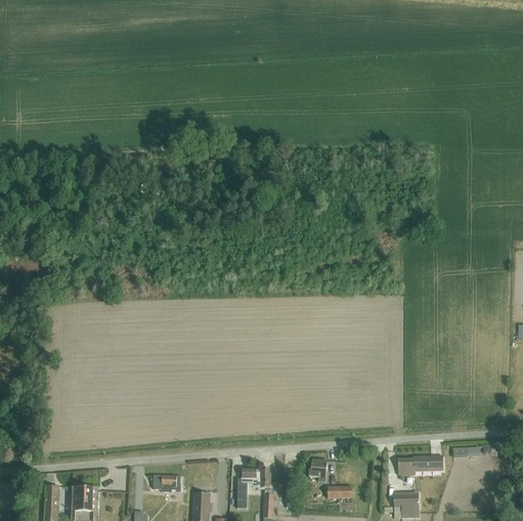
[(412,458),(397,458),(397,474),(413,474),(413,471),(442,470),(442,454),(412,456),(412,458)]
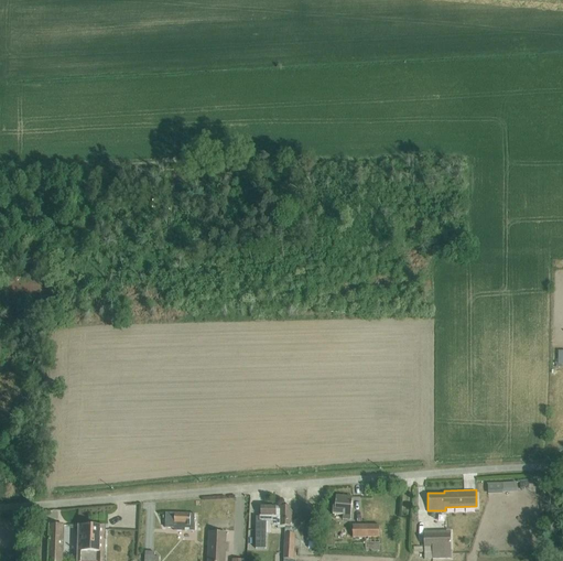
[(332,504),(332,511),(343,513),(342,517),(349,517),(352,495),(335,494),(334,504),(332,504)]
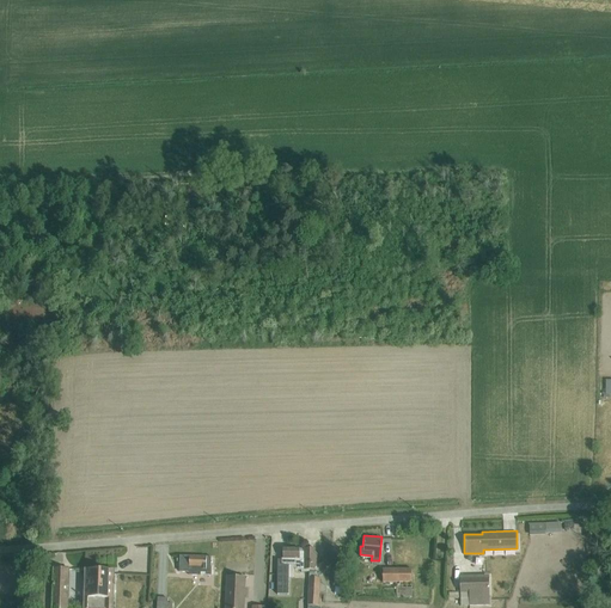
[(280,557),(276,557),(276,591),(287,591),(287,576),(293,575),(293,567),(300,567),(300,569),(313,569),(313,567),(315,567),(315,565),(322,558),(315,550),(315,546),(303,546),(303,550),(299,550),(299,546),(282,546),(282,556),(280,556),(280,557)]
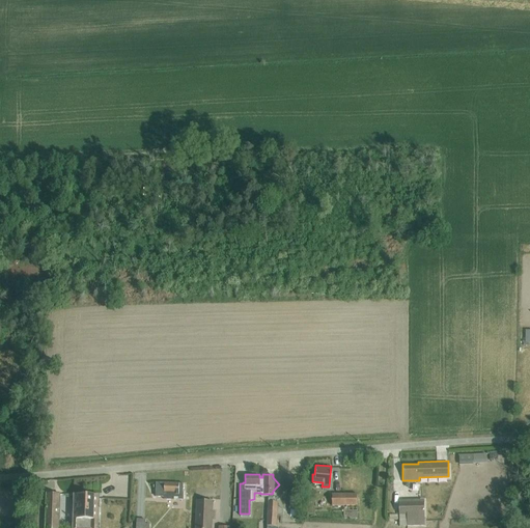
[(183,481),(156,481),(156,495),(163,495),(163,497),(183,498),(183,490),(183,481)]
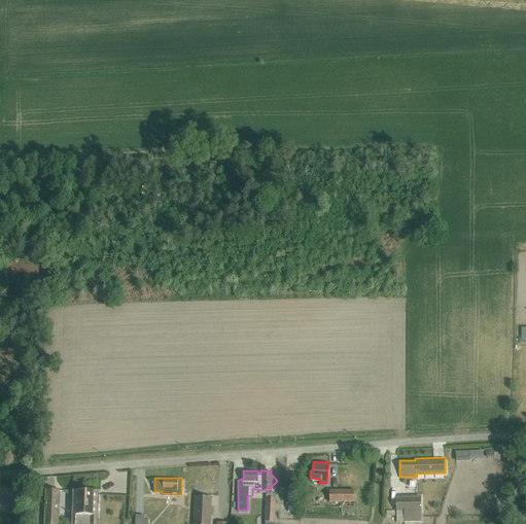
[(285,492),(285,503),(295,503),(295,492),(294,492),(295,485),(288,485),(288,492),(285,492)]
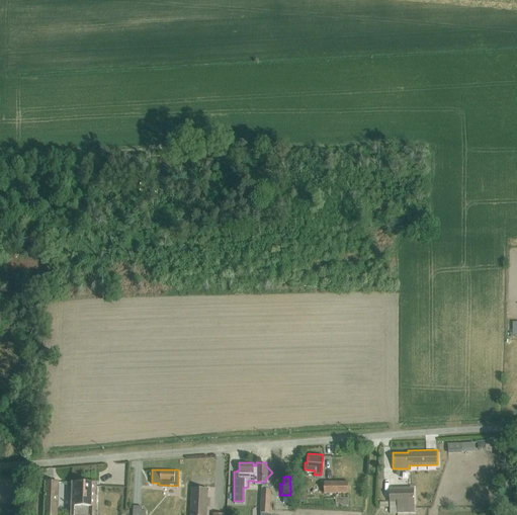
[(45,480),(42,514),(56,514),(58,480),(45,480)]
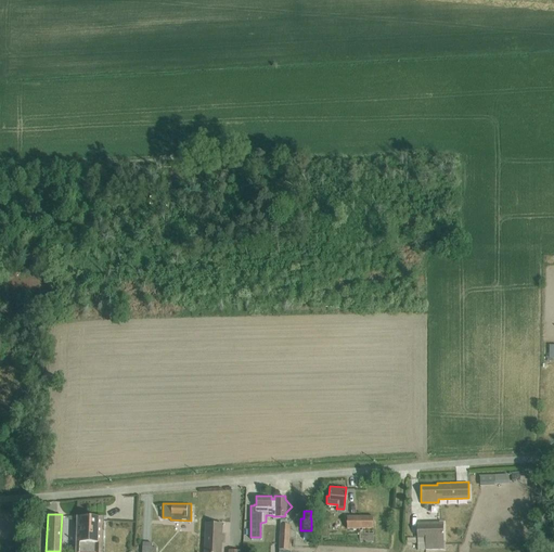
[(76,514),(75,551),(102,551),(103,515),(76,514)]
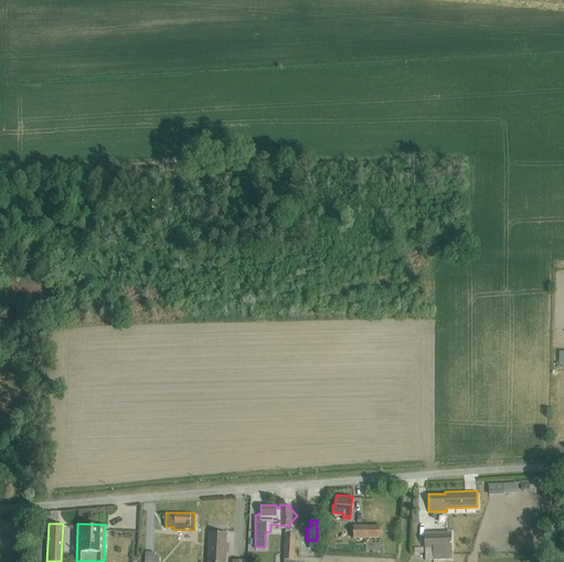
[(379,523),(352,525),(353,543),(365,543),(365,551),(380,551),(379,523)]
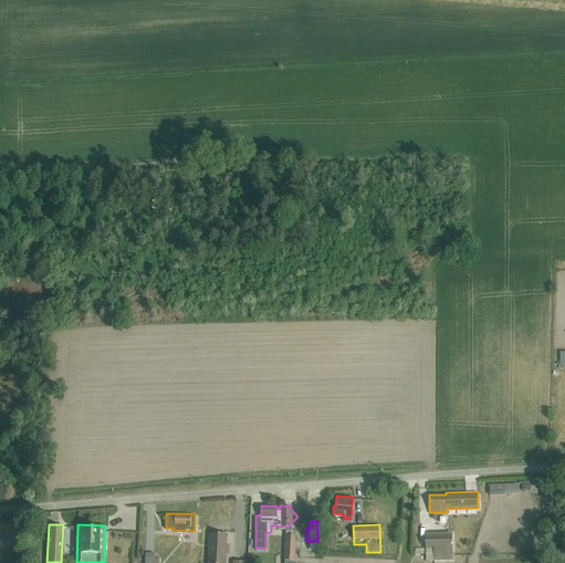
[(285,528),(283,562),(297,562),(294,562),(294,545),(300,545),(300,540),(297,540),(297,538),(295,538),(295,532),(294,532),(294,529),(290,529),(290,528),(285,528)]
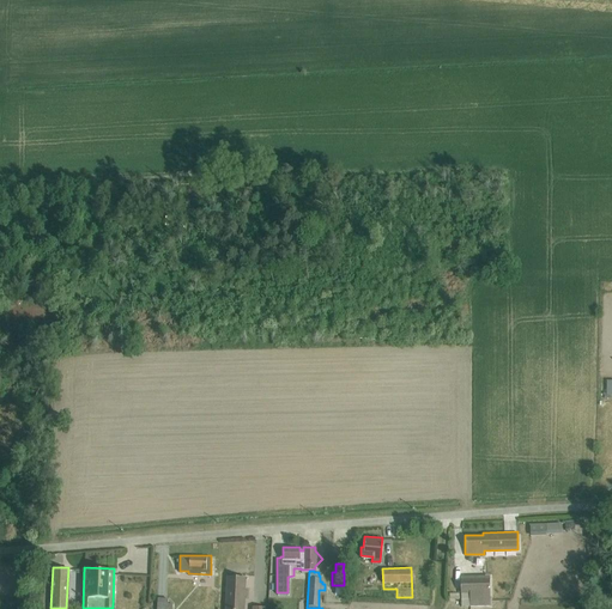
[(226,574),(225,608),(243,608),(244,595),(246,596),(247,586),(244,586),(244,576),(226,574)]
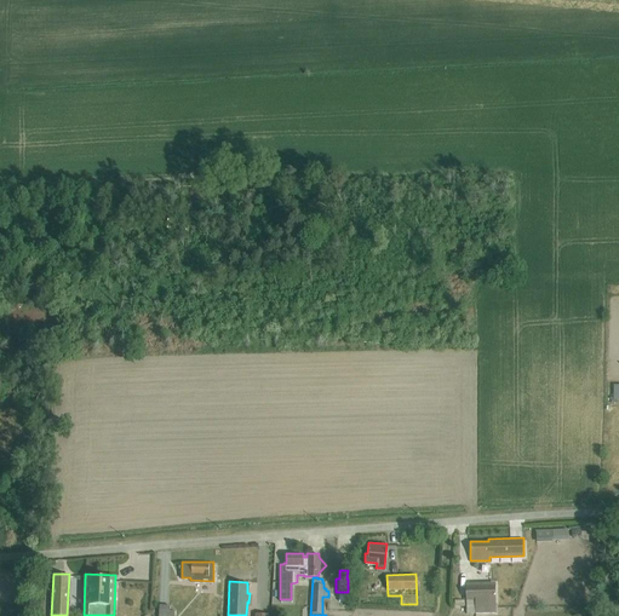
[(494,581),(465,581),(465,598),(475,598),(475,611),(496,610),(494,581)]
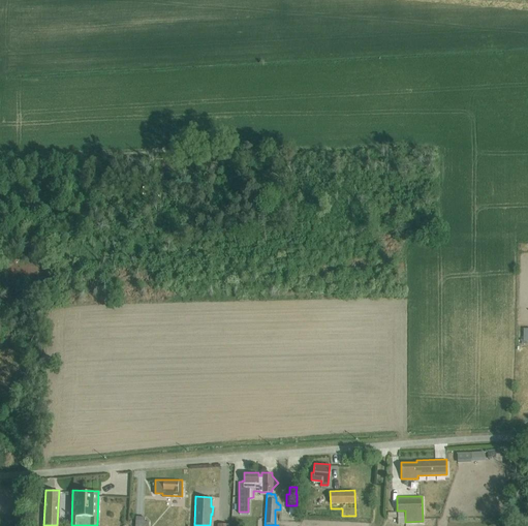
[(143,525),(144,525),(148,525),(149,520),(144,520),(145,516),(134,515),(133,525),(143,525)]
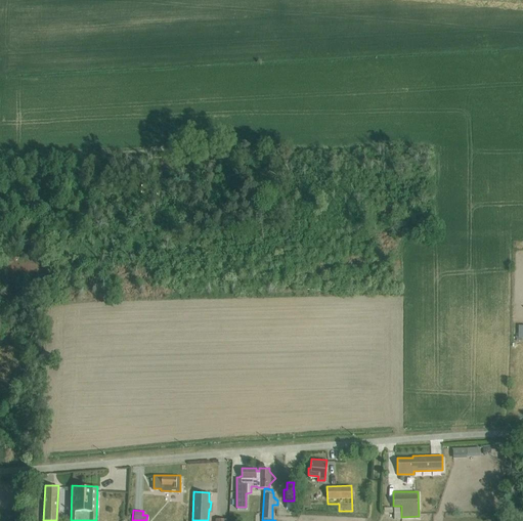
All buildings are outlined.
